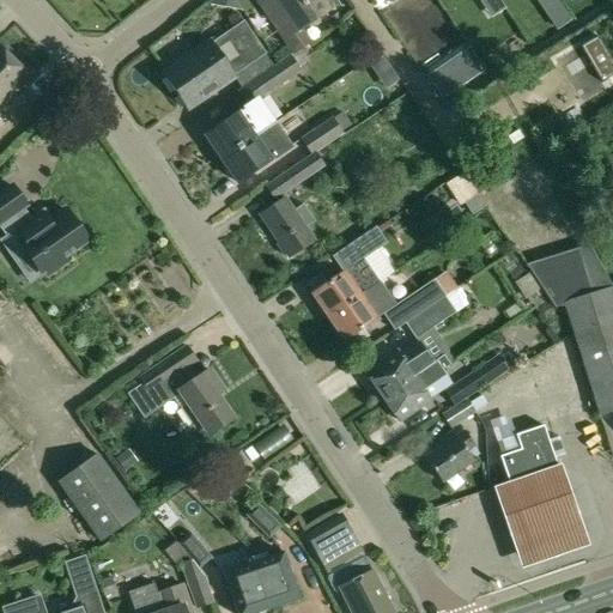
[(310,42),(301,28),(331,7),(325,0),(274,0),(263,8),(293,53),(310,42)]
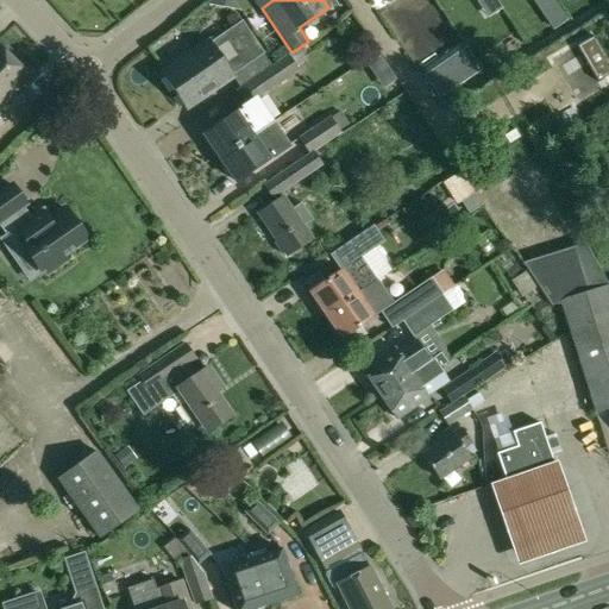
[(553,29),(569,18),(556,0),(535,0),(535,1),(553,29)]
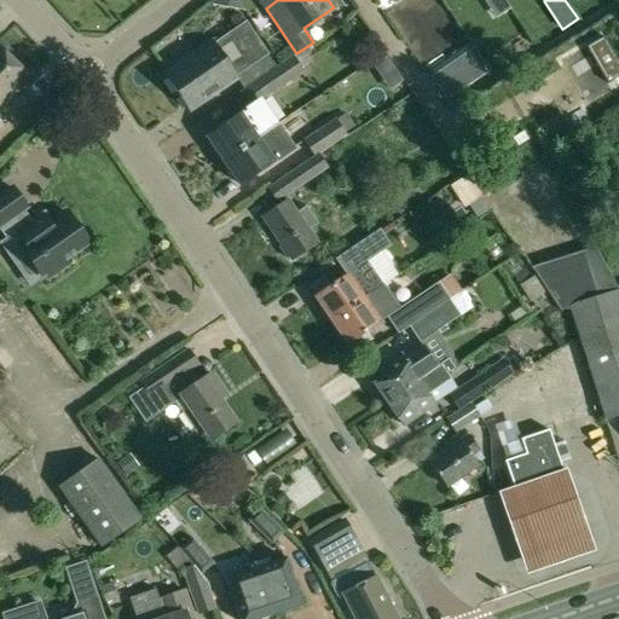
[(244,91),(275,69),(247,24),(214,46),(167,79),(187,109),(235,76),(243,91),(244,91)]
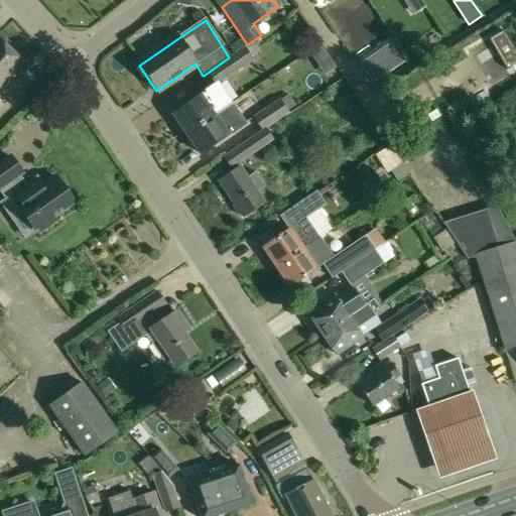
[(515,62),(515,51),(503,30),(489,38),(506,70),(515,62)]
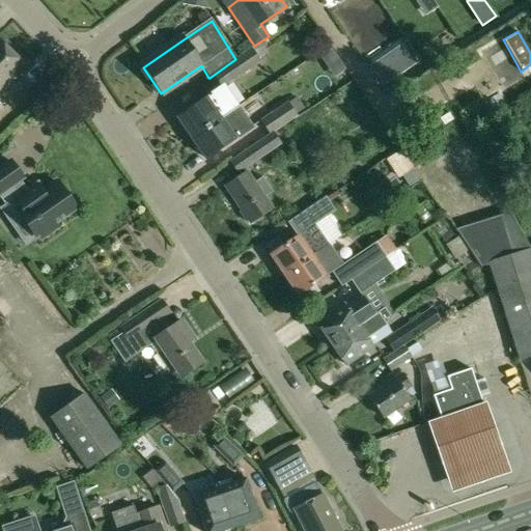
[(0,65),(12,53),(0,40),(0,65)]
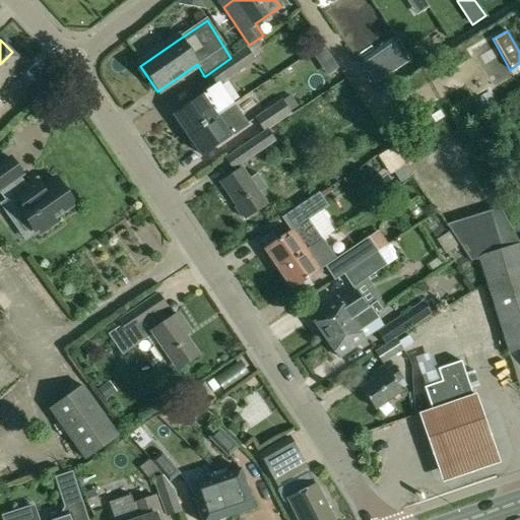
[(247,48),(231,58),(205,76),(206,76),(218,68),(228,80),(256,61),(247,48)]
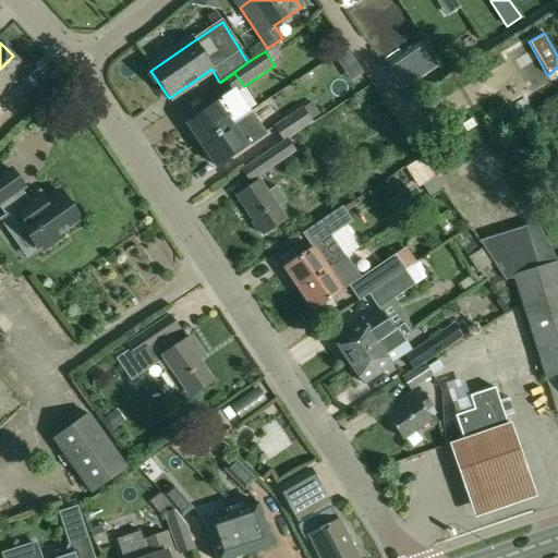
[(0,69),(0,98),(28,71),(13,56),(0,69)]
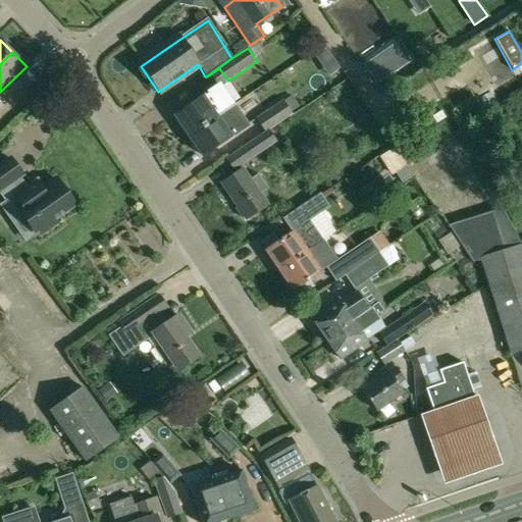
[(381,53),(365,64),(378,84),(395,72),(381,53)]
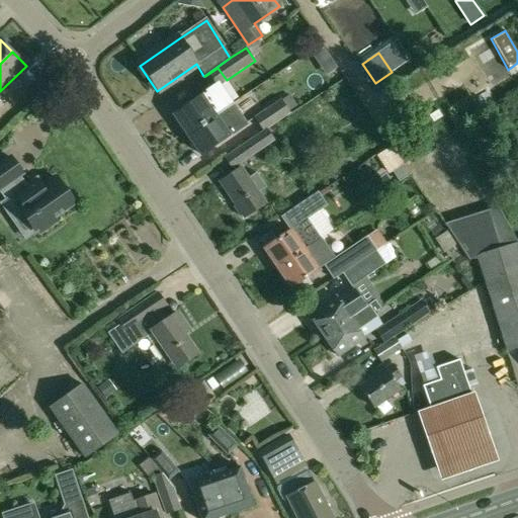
[(219,85),(173,115),(186,136),(232,104),(219,85)]
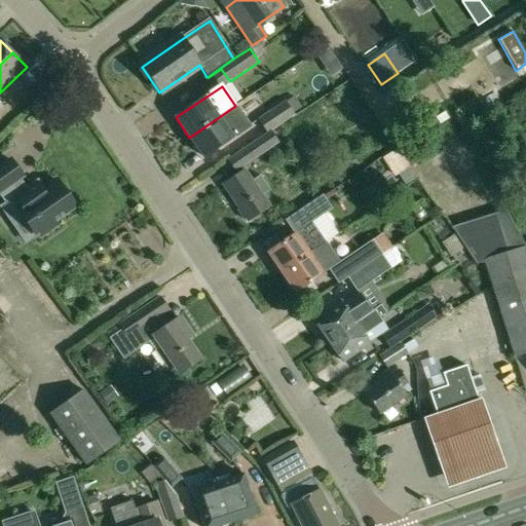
[(285,101),(257,120),(266,134),(270,132),(295,115),(285,101)]
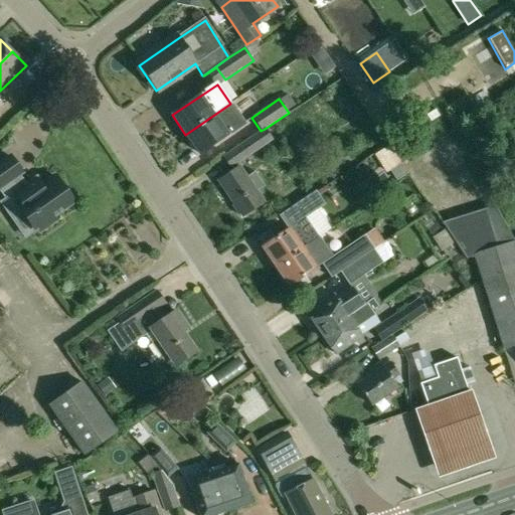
[(230,104),(185,135),(199,155),(244,124),(230,104)]
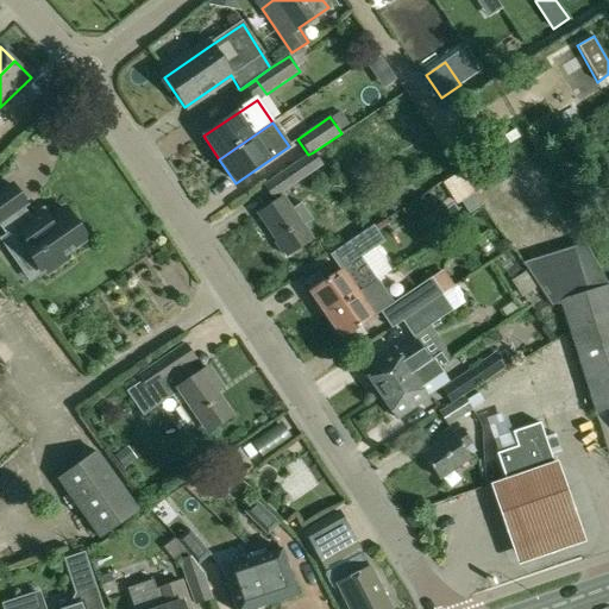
[(308,155),(263,186),(272,200),(324,167),(322,167),(313,152),(308,155)]
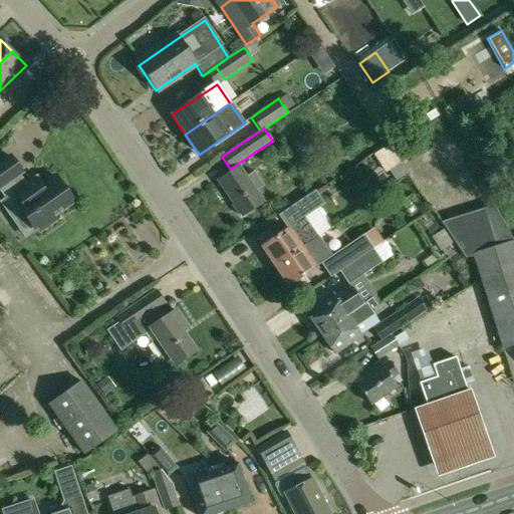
[(387,148),(373,156),(381,168),(395,159),(387,148)]
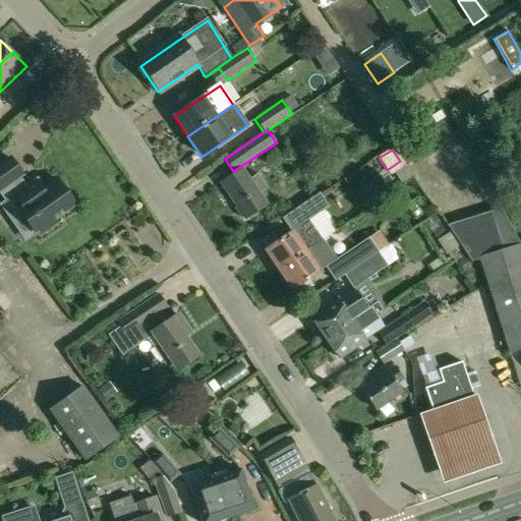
[(11,160),(0,168),(0,193),(7,204),(3,207),(15,225),(25,219),(37,234),(41,232),(43,235),(57,225),(55,222),(75,208),(56,180),(42,190),(37,183),(29,189),(21,179),(23,177),(11,160)]
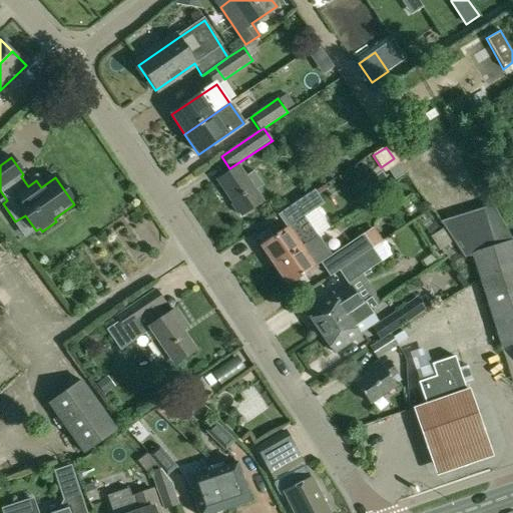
[(399,161),(388,168),(395,179),(406,172),(399,161)]
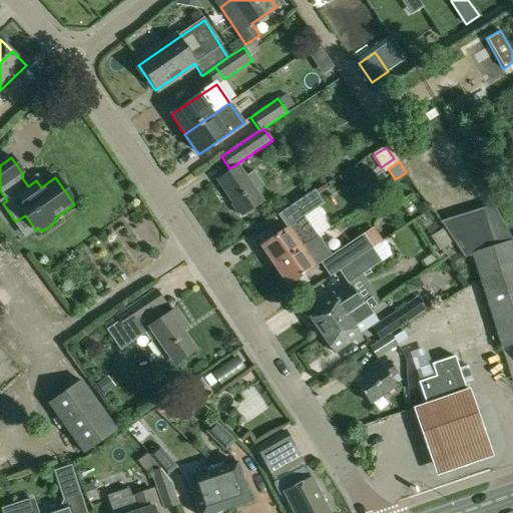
[(217,181),(241,216),(263,201),(239,166),(217,181)]
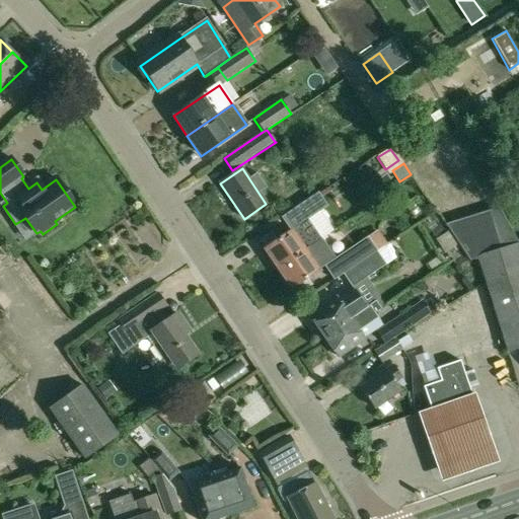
[(266,251),(263,253),(270,263),(272,261),(278,270),(306,250),(321,239),(308,220),(328,207),(318,193),(311,198),(281,218),(290,231),(278,240),(266,248),(264,249),(266,251)]
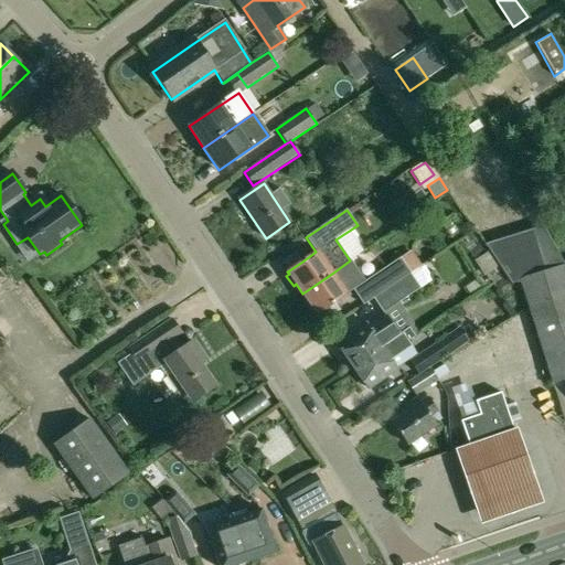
[(543,226),(484,245),(488,252),(498,266),(511,285),(520,283),(520,279),(564,266),(543,226)]
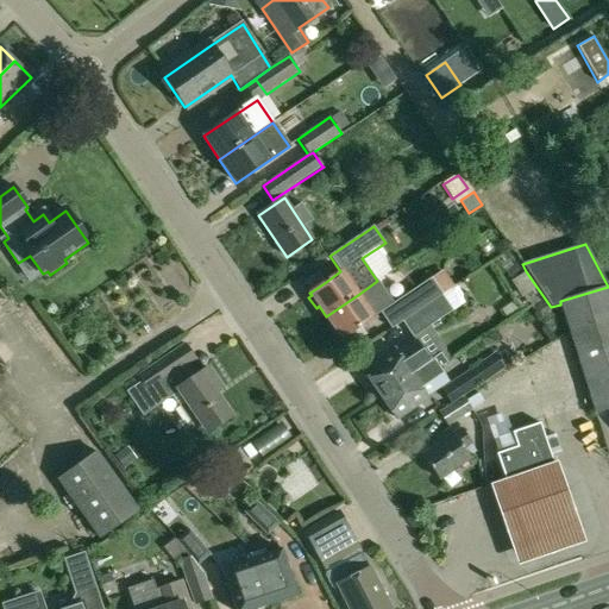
[(371,259),(387,287),(405,276),(390,250),(371,259)]
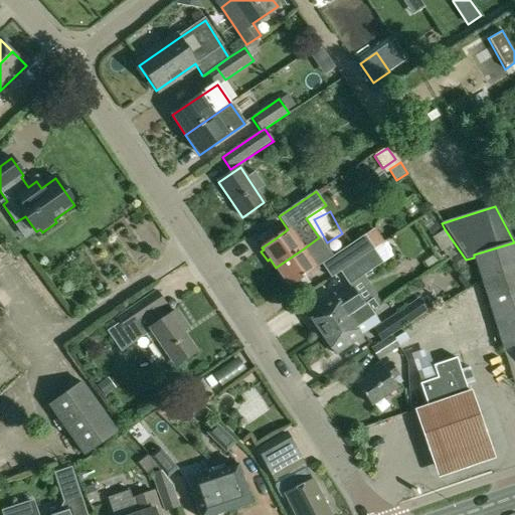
[(270,229),(258,237),(264,246),(276,238),(270,229)]
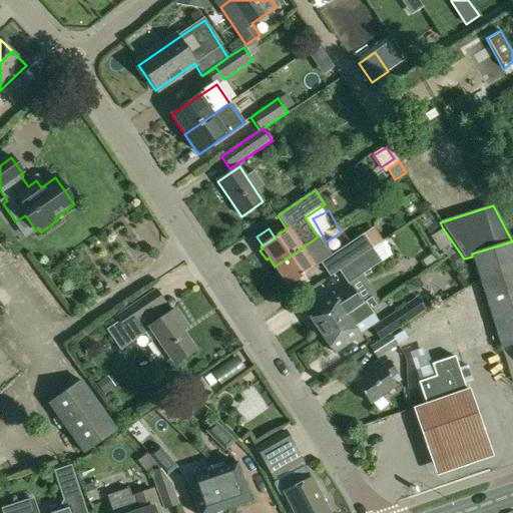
[(452,241),(443,228),(432,236),(441,249),(452,241)]
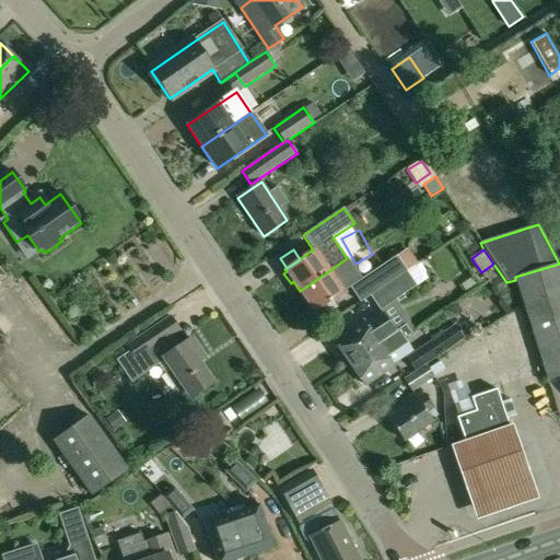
[(361,280),(351,287),(361,303),(370,296),(407,272),(396,256),(361,280)]
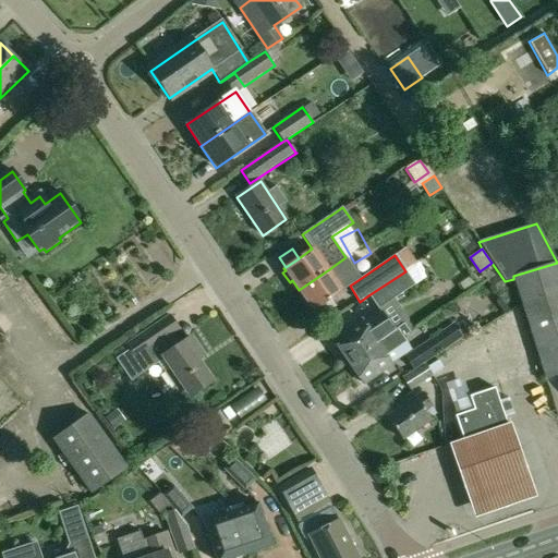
[(329,269),(299,290),(305,299),(302,301),(310,311),(312,310),(314,312),(343,290),(350,286),(360,279),(353,268),(346,257),(329,269)]
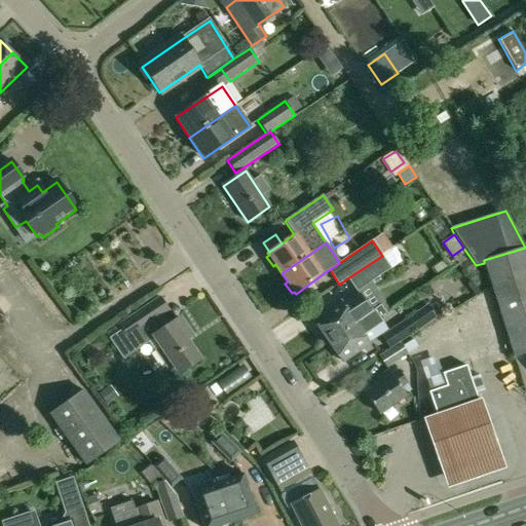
[(525,352),(525,250),(525,248),(484,260),(484,263),(514,357),(525,352)]
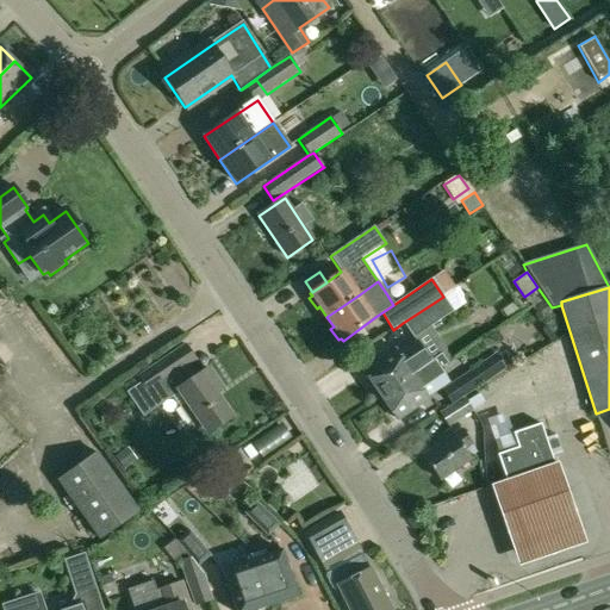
[(394,352),(366,372),(367,374),(366,377),(371,385),(374,385),(381,396),(411,375),(439,358),(442,354),(447,352),(430,327),(454,311),(443,297),(403,323),(417,342),(397,355),(394,352)]
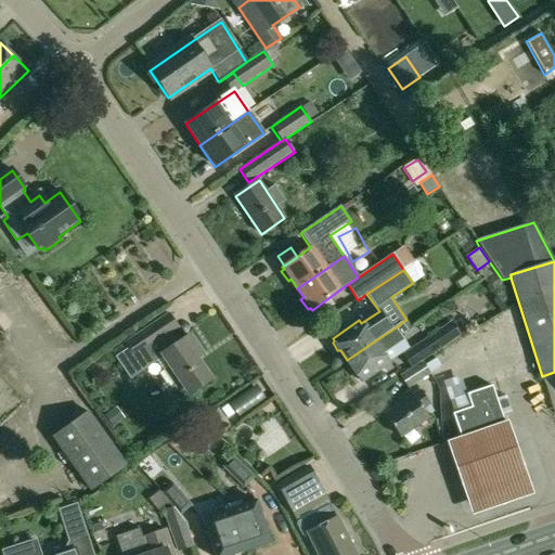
[(167,312),(112,350),(131,378),(158,360),(182,394),(186,390),(189,395),(211,379),(197,358),(203,353),(190,335),(178,344),(171,334),(178,328),(167,312)]
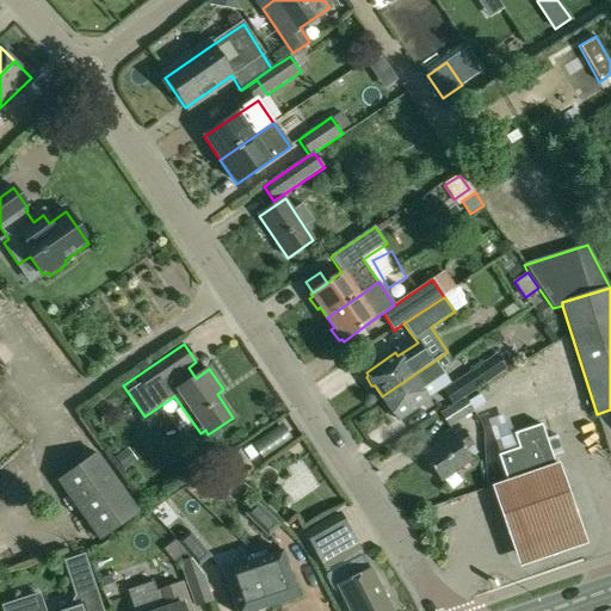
[(2,355),(0,356),(0,376),(12,366),(2,355)]
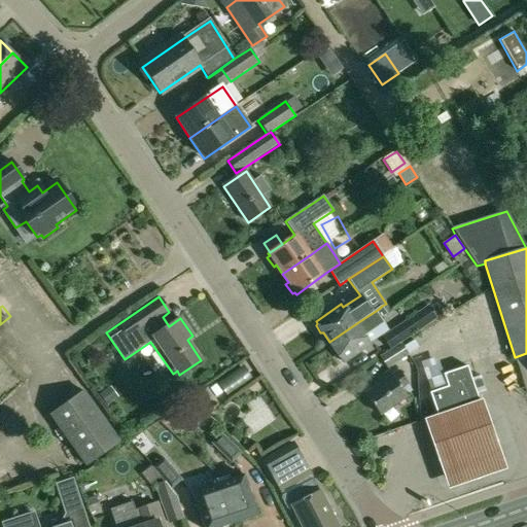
[(355,324),(329,342),(336,351),(335,353),(339,360),(342,360),(344,362),(369,345),(383,335),(388,330),(381,319),(388,315),(382,306),(379,309),(355,324)]
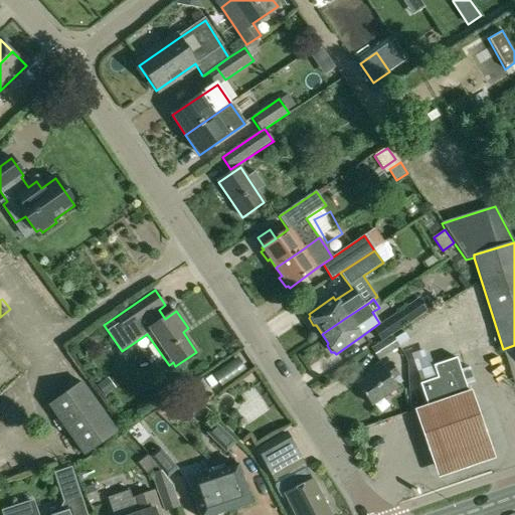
[(410,319),(403,308),(386,319),(394,331),(410,319)]
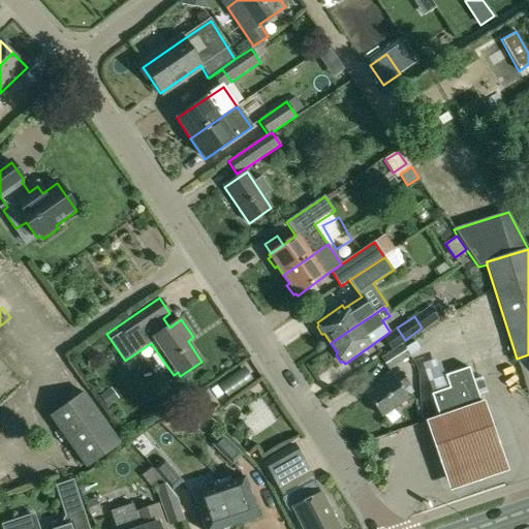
[(389,370),(410,355),(402,344),(394,350),(381,358),(389,370)]
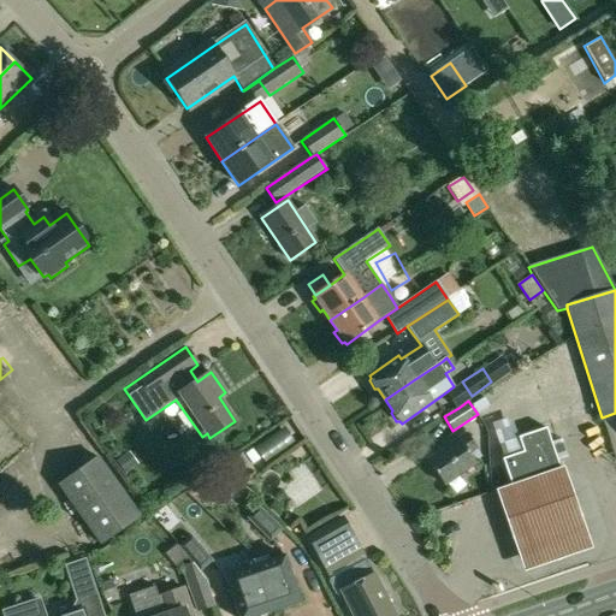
[(502,460),(511,489),(562,472),(546,427),(517,438),(523,452),(502,460)]
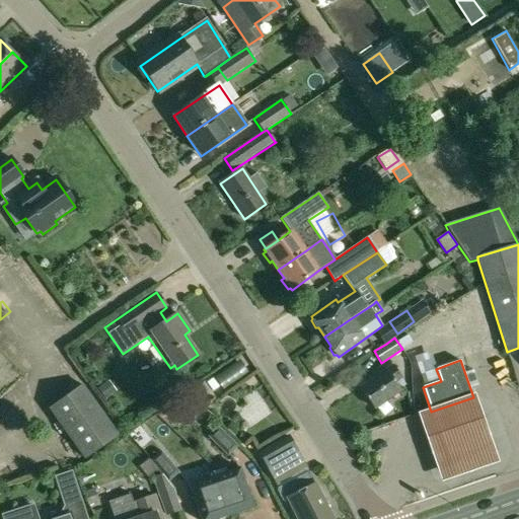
[(501,368),(506,384),(516,381),(511,365),(501,368)]
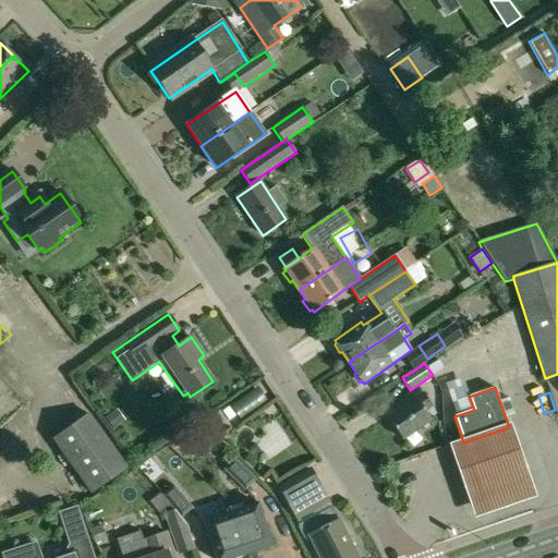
[(387,417),(402,440),(431,420),(425,411),(433,407),(423,393),(416,398),(413,393),(398,404),(400,409),(387,417)]
